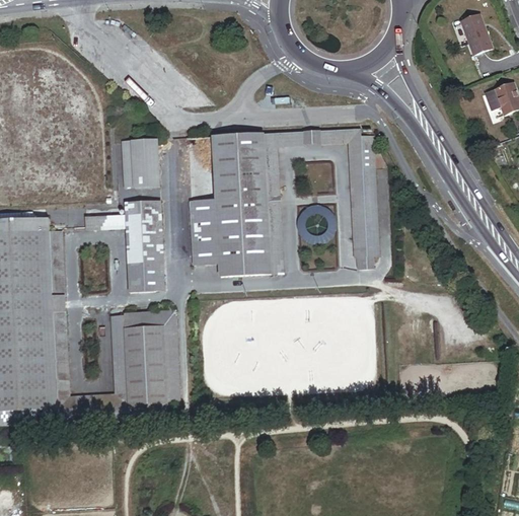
[(480,13),(462,20),(474,53),(493,46),(480,13)]
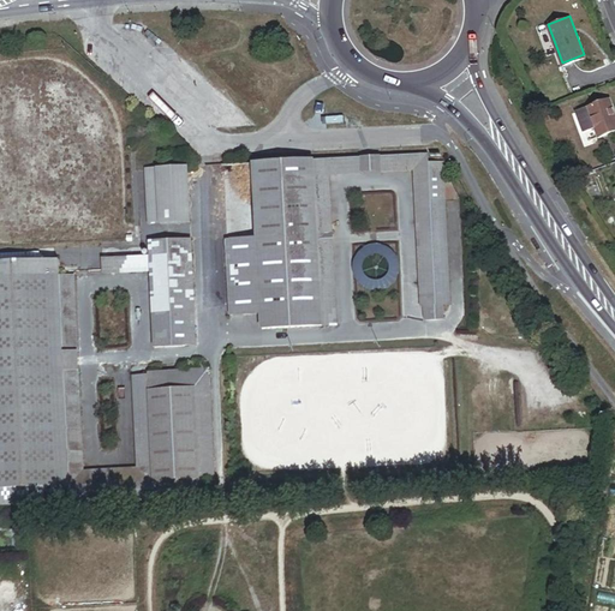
[(614,113),(609,97),(577,108),(583,127),(593,124),(597,135),(614,127),(614,113)]
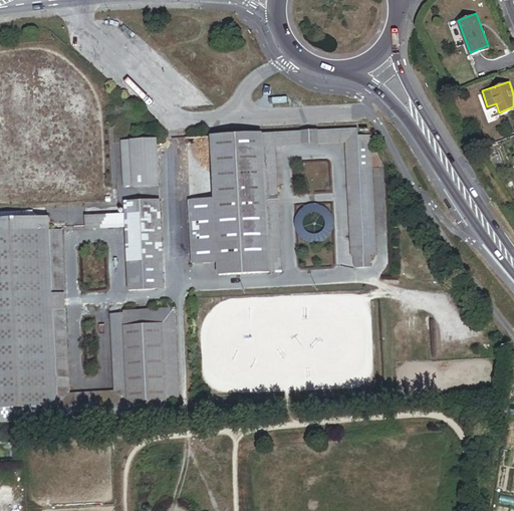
[(357,126),(318,129),(319,139),(350,137),(356,252),(356,264),(369,264),(368,252),(371,252),(367,166),(369,166),(368,157),(360,158),(359,143),(370,142),(370,134),(358,134),(357,126)]
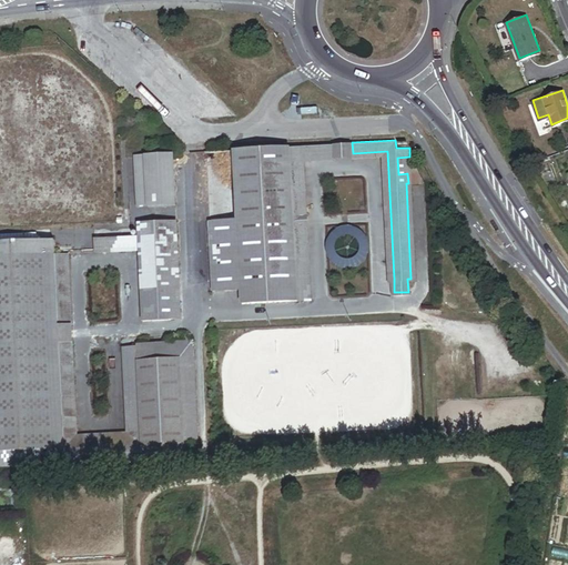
[(305,223),(307,285),(312,284),(305,160),(383,155),(389,280),(394,279),(387,151),(353,153),(352,142),(335,143),(336,154),(301,155),(304,215),(294,215),(295,224),(305,223)]
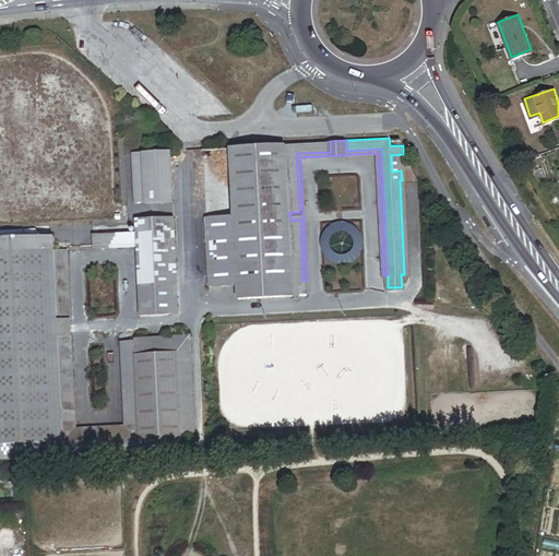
[(233,214),(204,215),(209,285),(237,283),(237,295),(237,297),(294,294),(294,281),(302,281),(300,220),(290,221),(289,212),(299,212),(296,153),(331,152),(330,141),(229,145),(233,214)]
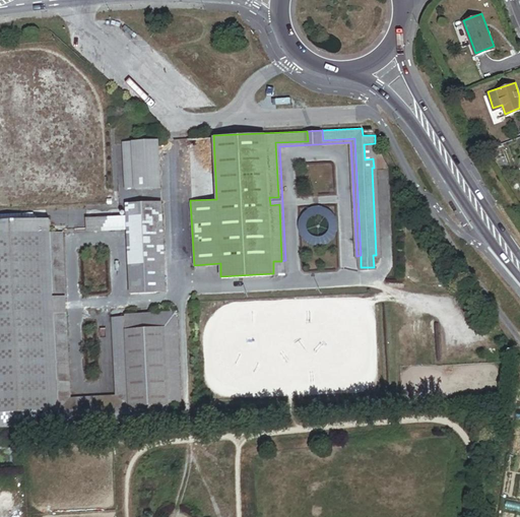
[(157,139),(132,141),(134,187),(159,186),(157,139)]
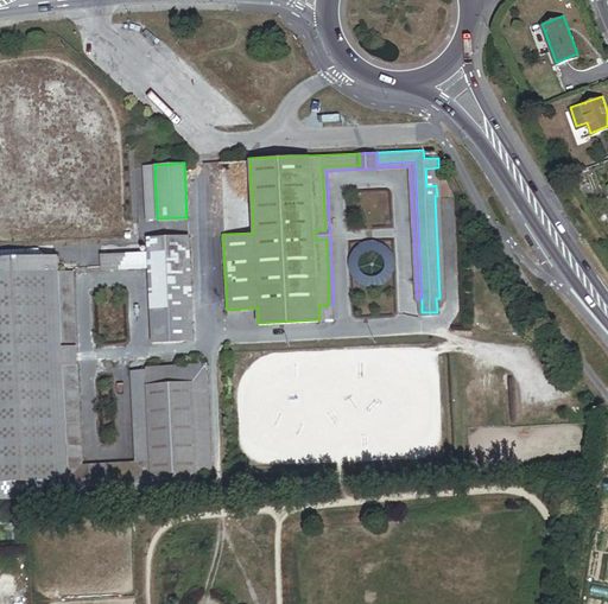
[(157,218),(154,165),(143,165),(145,220),(157,218)]
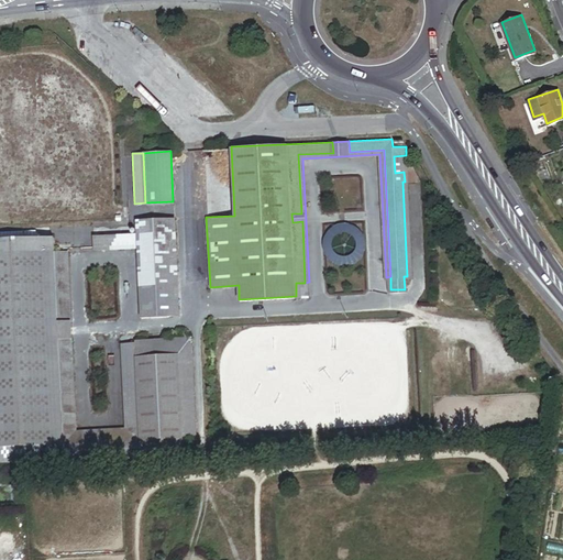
[(412,275),(406,155),(394,156),(395,173),(404,172),(405,182),(403,182),(407,276),(412,275)]
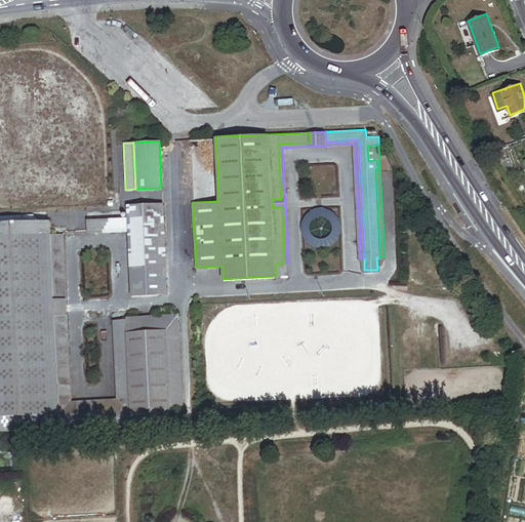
[(162,202),(152,203),(157,294),(167,293),(162,202)]
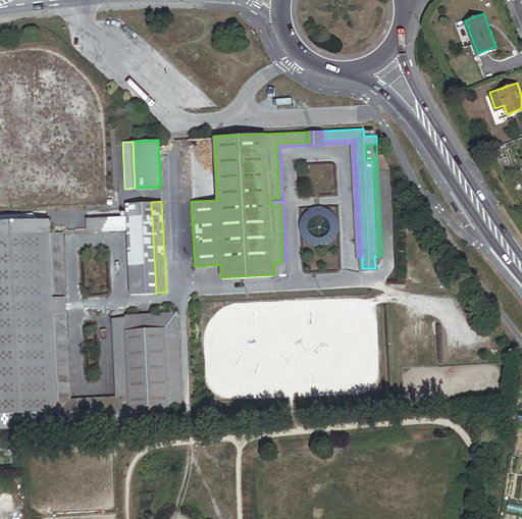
[(156,293),(151,202),(125,203),(125,215),(126,225),(126,229),(129,294),(156,293)]
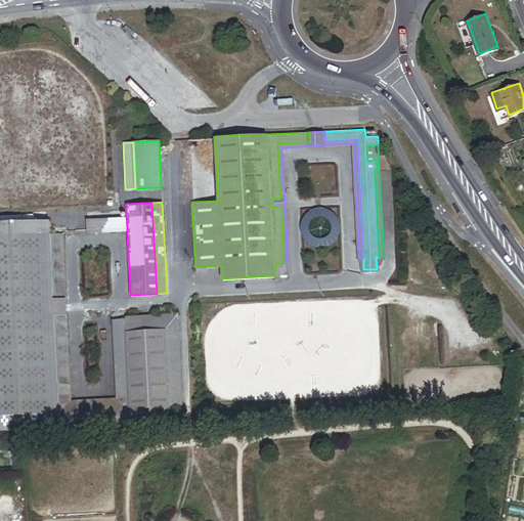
[(303,207),(301,243),(337,244),(339,209),(303,207)]
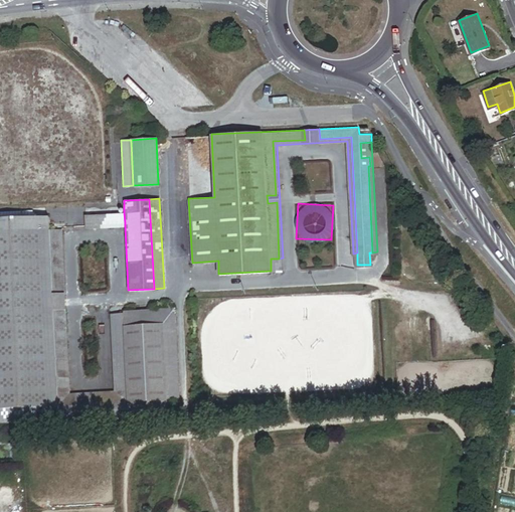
[(0,420),(58,417),(58,410),(49,229),(48,216),(35,217),(35,214),(31,210),(0,211),(0,420)]
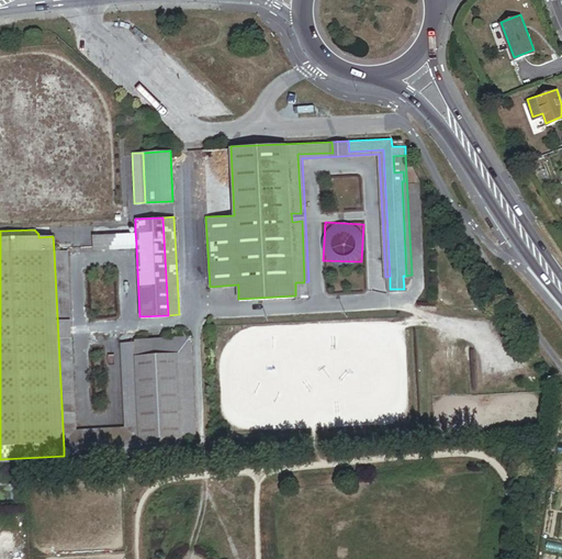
[(135,232),(92,234),(93,245),(136,243),(135,232)]
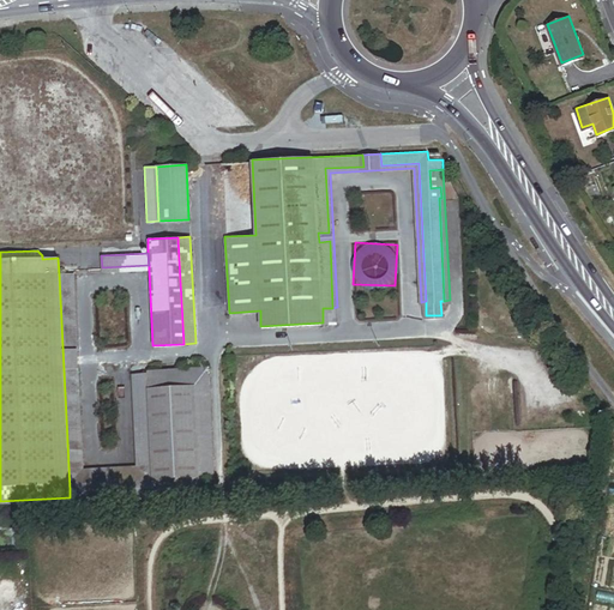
[(70,273),(59,273),(70,489),(103,488),(103,477),(154,473),(148,370),(137,372),(142,463),(79,466),(70,273)]
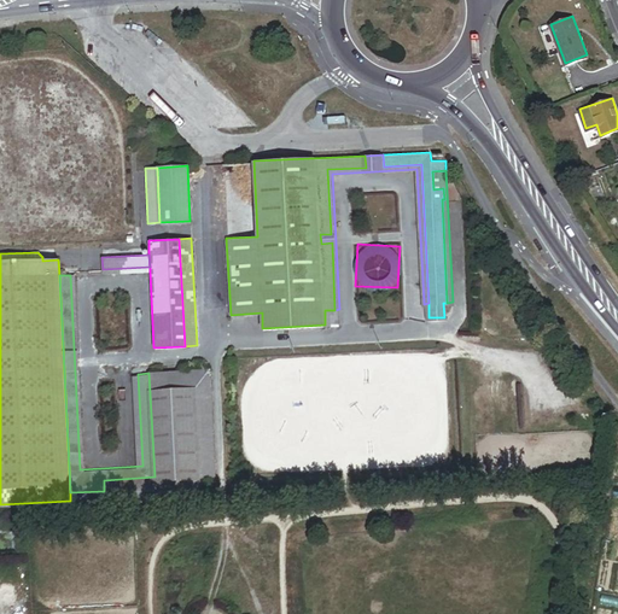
[(334,310),(325,310),(325,325),(336,325),(334,310)]
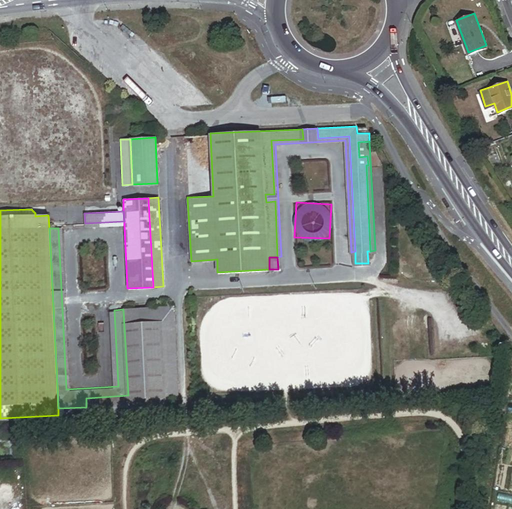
[(174,304),(138,306),(138,311),(171,309),(175,397),(179,397),(174,304)]
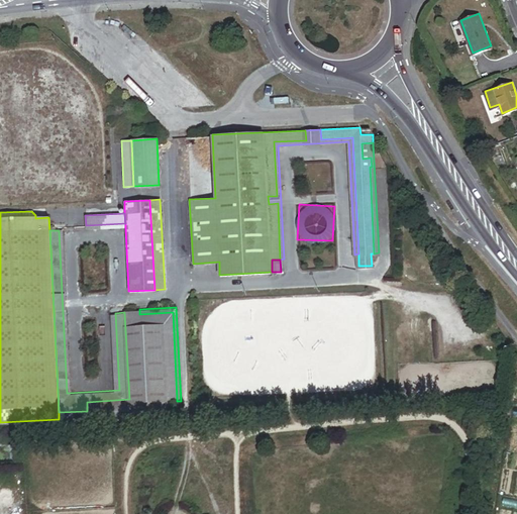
[(177,401),(173,312),(139,314),(139,309),(124,310),(124,312),(129,399),(87,402),(87,411),(59,412),(59,419),(60,419),(60,418),(93,417),(93,405),(105,404),(105,414),(125,413),(124,403),(129,403),(130,418),(169,416),(168,401),(177,401)]
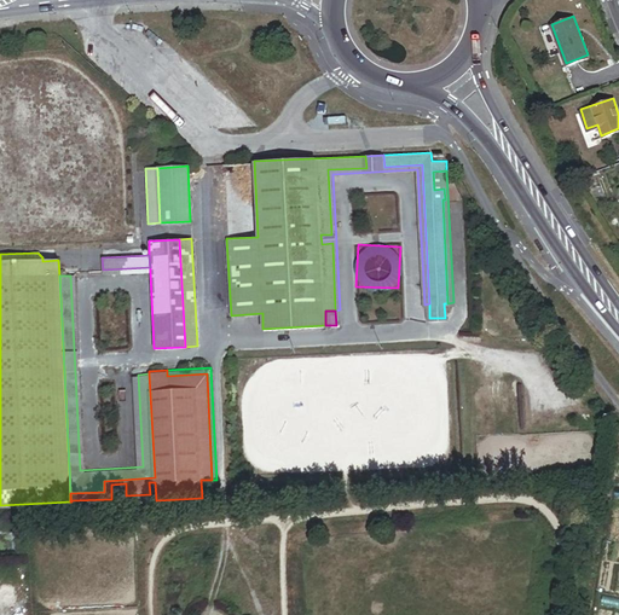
[(71,502),(71,505),(156,500),(155,482),(149,482),(150,494),(126,495),(126,483),(111,485),(111,499),(71,500),(71,502)]
